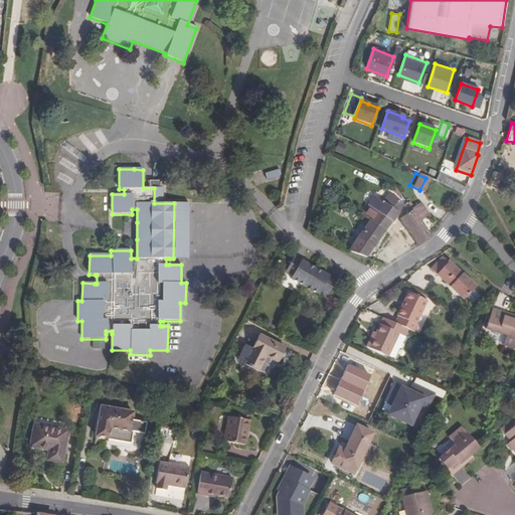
[(491,186),(496,187),(500,175),(495,173),(491,186)]
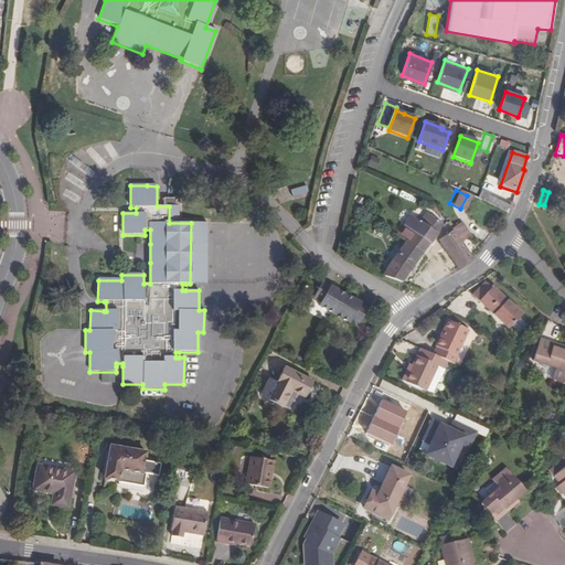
[(481,192),(478,200),(507,213),(512,204),(508,201),(507,205),(481,192)]
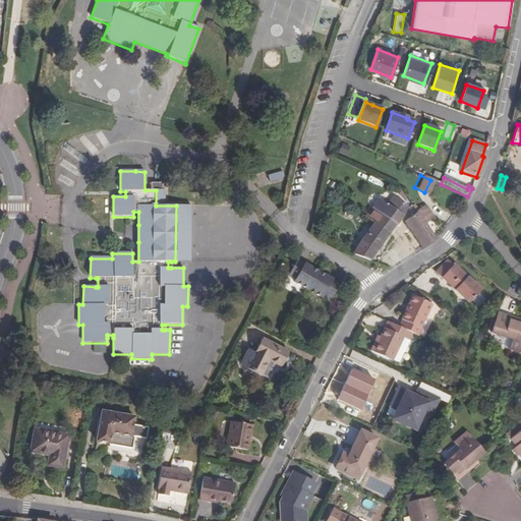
[(400,201),(394,210),(403,216),(409,208),(400,201)]
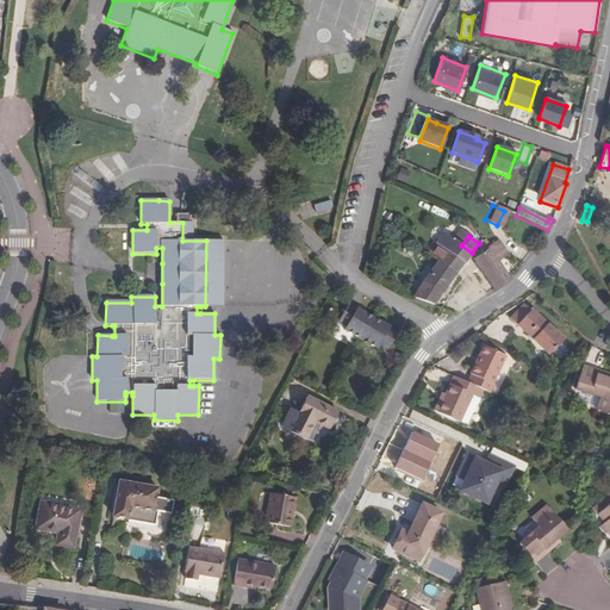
[(472,253),(461,246),(453,240),(448,247),(437,240),(427,255),(437,262),(455,274),(472,253)]
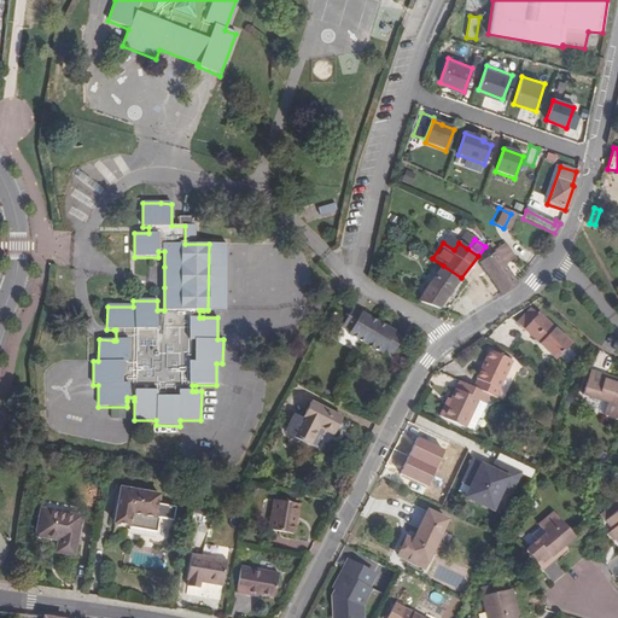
[(225,244),(209,244),(208,310),(225,312),(225,244)]
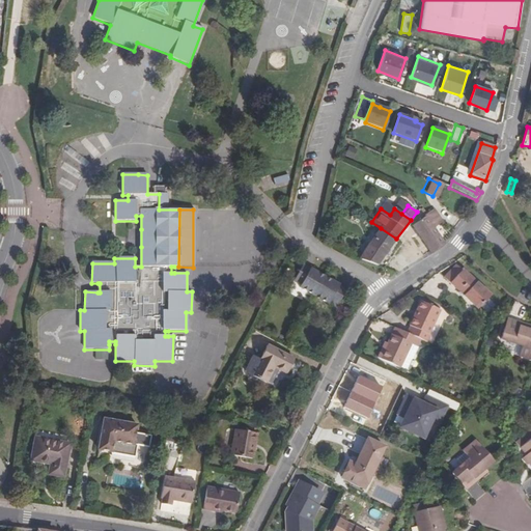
[(412,226),(429,253),(429,254),(445,245),(434,228),(442,223),(434,211),(424,216),(425,217),(412,226)]
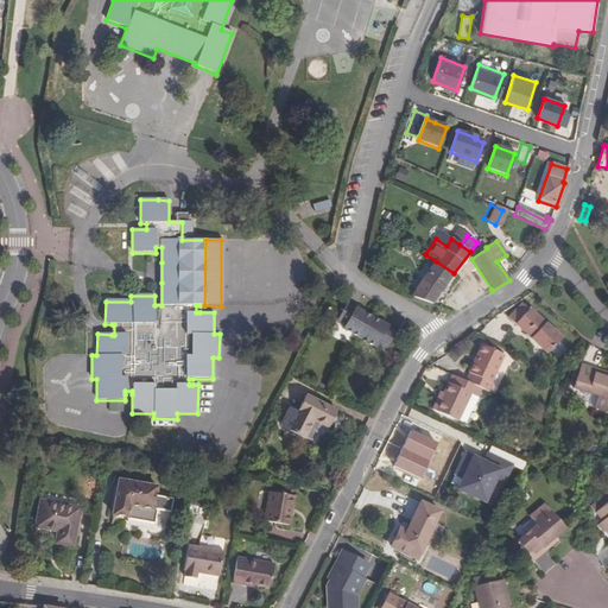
[(450,277),(454,273),(436,261),(424,277),(412,298),(431,304),(450,277)]
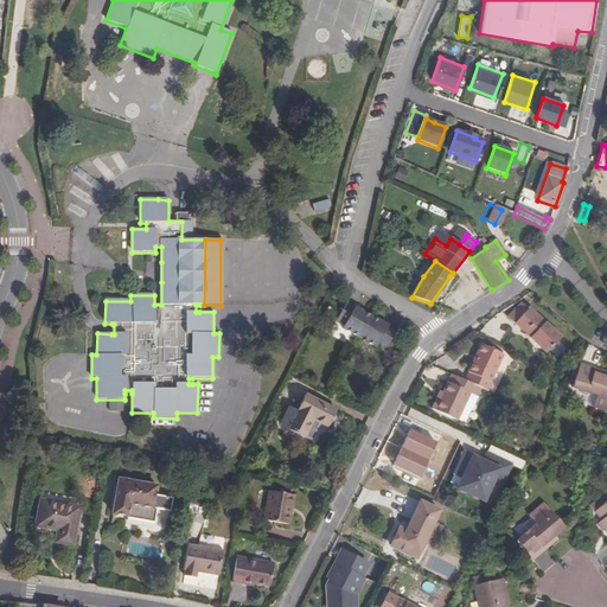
[(506,318),(513,323),(528,306),(521,301),(506,318)]
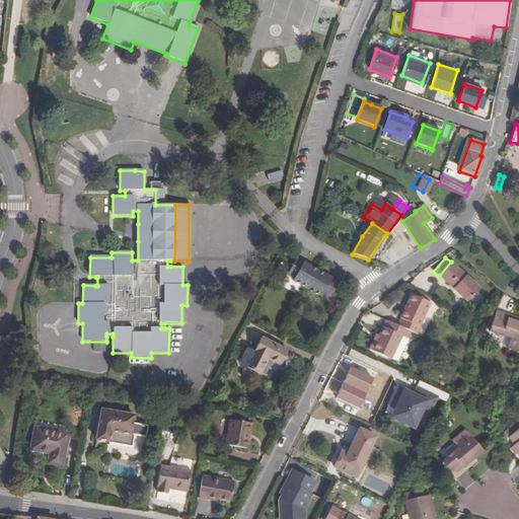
[(295,261),(293,266),(288,274),(295,278),(293,282),(307,290),(321,297),(323,294),(330,298),(332,294),(338,284),(330,280),(331,279),(303,264),(302,265),(295,261)]
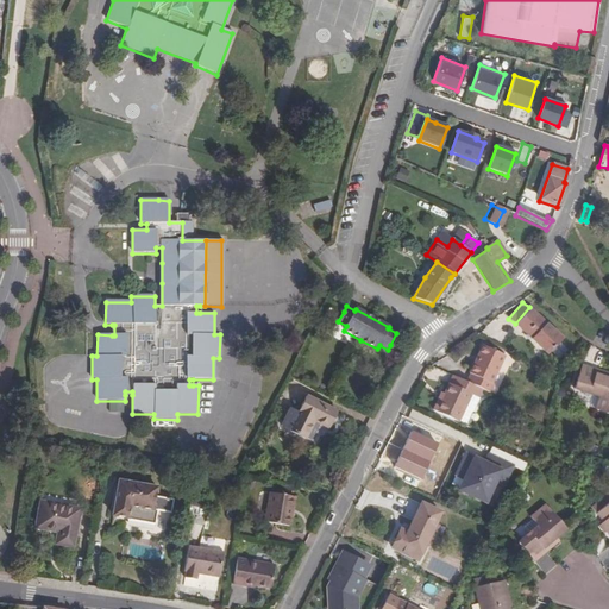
[(531,311),(516,326),(547,355),(562,339),(531,311)]
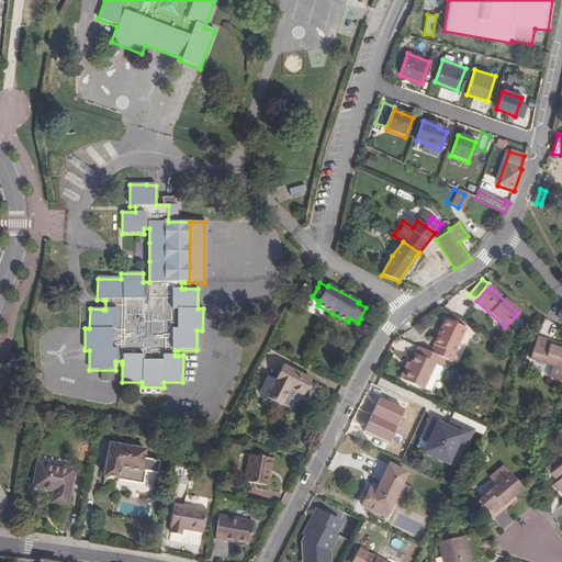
[(435,346),(430,353),(445,360),(451,362),(454,355),(453,355),(465,328),(446,319),(433,345),(435,346)]
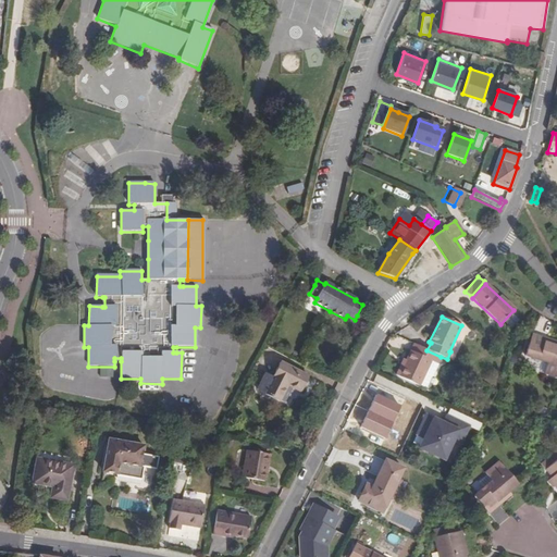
[(556,347),(554,346),(555,343),(532,335),(524,357),(546,364),(544,373),(556,378),(556,347)]
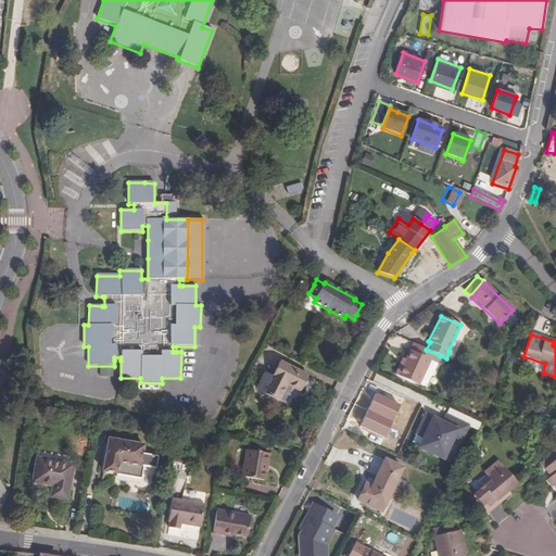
[(413,343),(405,361),(403,366),(400,366),(395,376),(417,386),(418,384),(429,362),(436,365),(440,356),(413,343)]
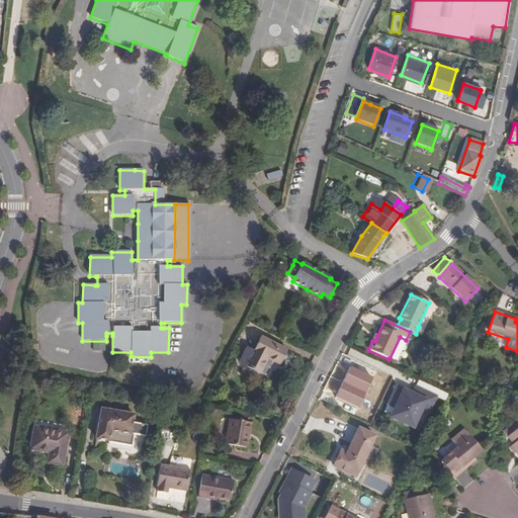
[(400,337),(390,358),(396,360),(401,352),(402,352),(408,340),(406,340),(400,337)]
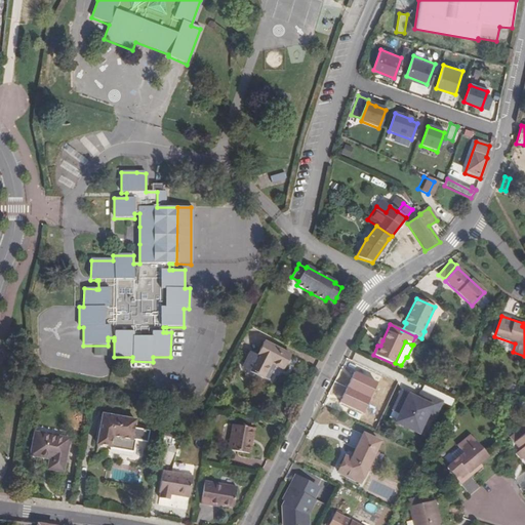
[(248,372),(264,379),(271,364),(283,370),(291,356),(264,342),(256,356),(255,359),(248,355),(241,368),(248,372)]
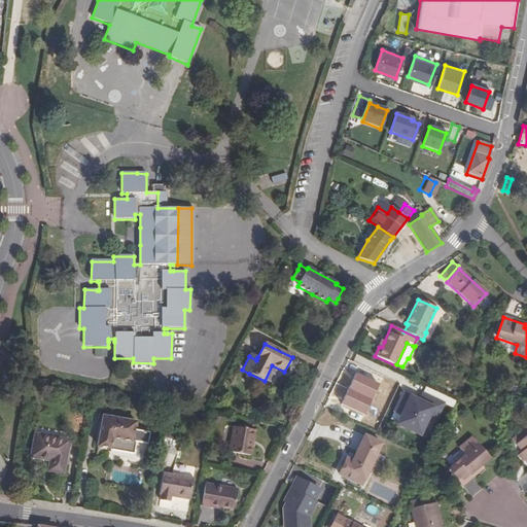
[(374,384),(371,391),(377,394),(381,385),(362,377),(361,378),(374,384)]
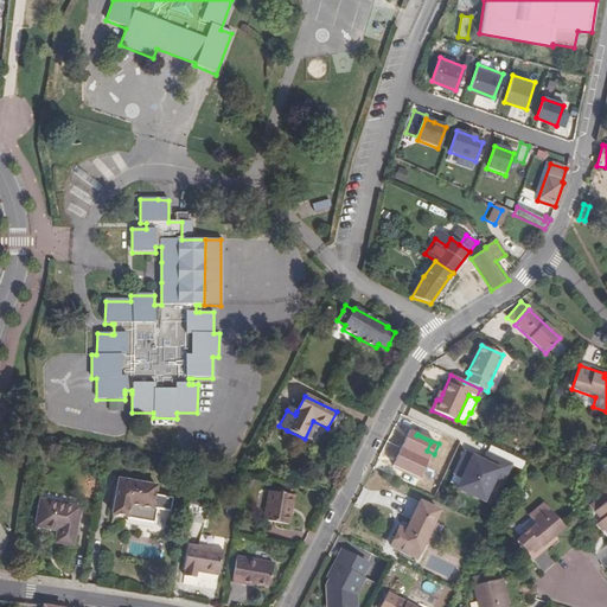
[(400,464),(417,470),(423,452),(406,446),(400,464)]
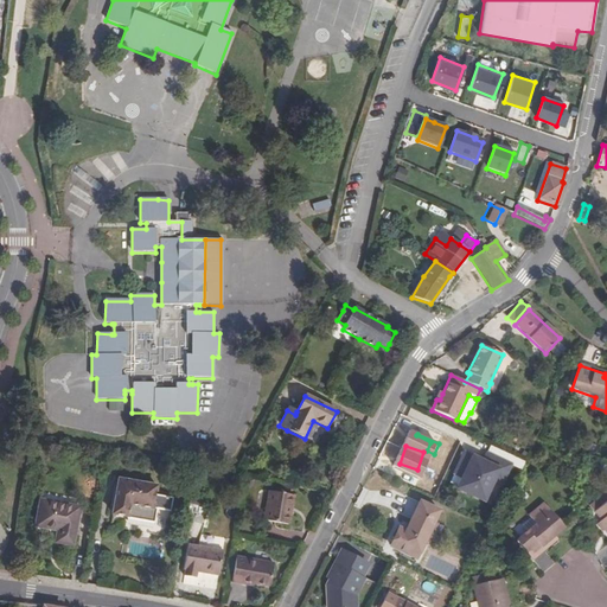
[(455,489),(486,503),(498,475),(506,479),(513,462),(487,451),(484,458),(472,452),(455,489)]
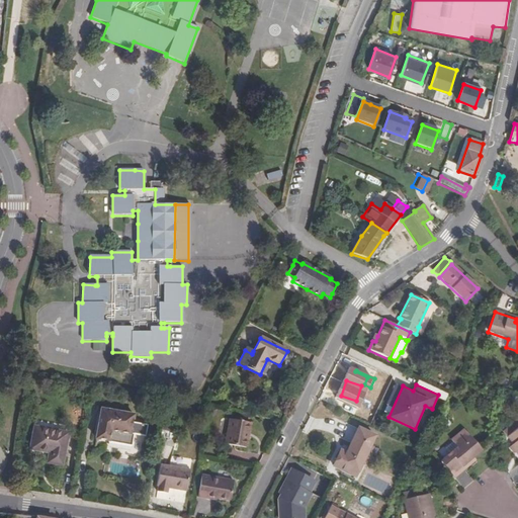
[(341,391),(329,385),(322,401),(334,407),(341,391)]
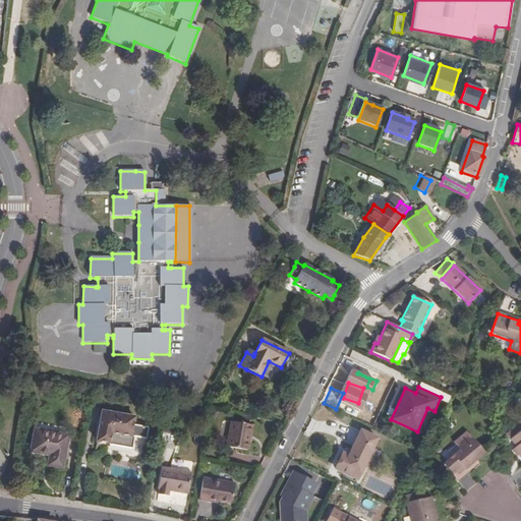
[(97,442),(108,444),(108,445),(132,449),(134,437),(131,436),(132,424),(134,417),(102,412),(97,442)]
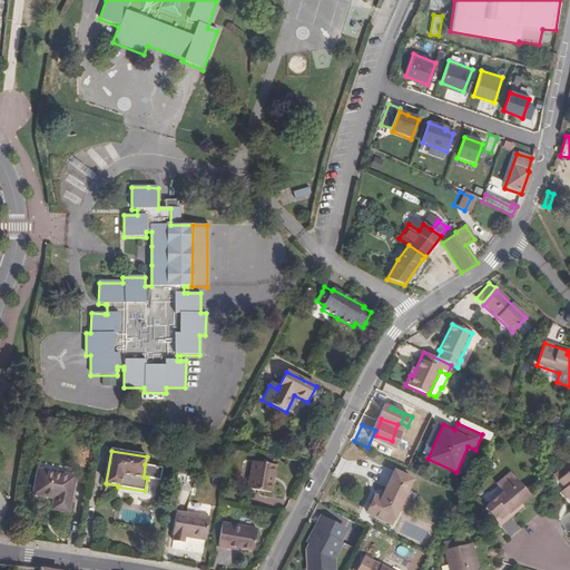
[(144,477),(147,478),(159,480),(161,468),(145,464),(144,477)]
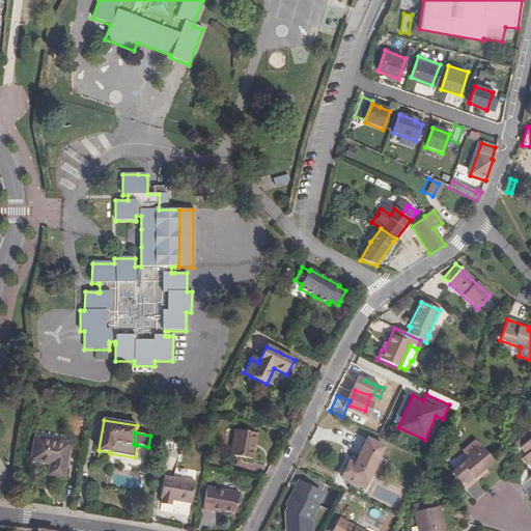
[(438,441),(429,437),(425,444),(429,446),(428,449),(431,451),(438,441)]
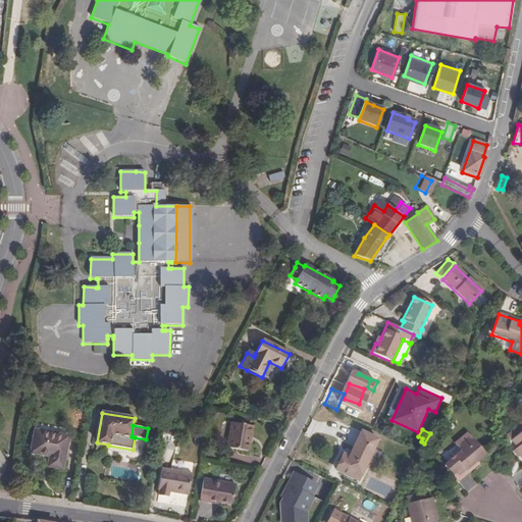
[(255,434),(233,430),(224,454),(245,459),(249,451),(248,450),(250,446),(251,446),(255,434)]
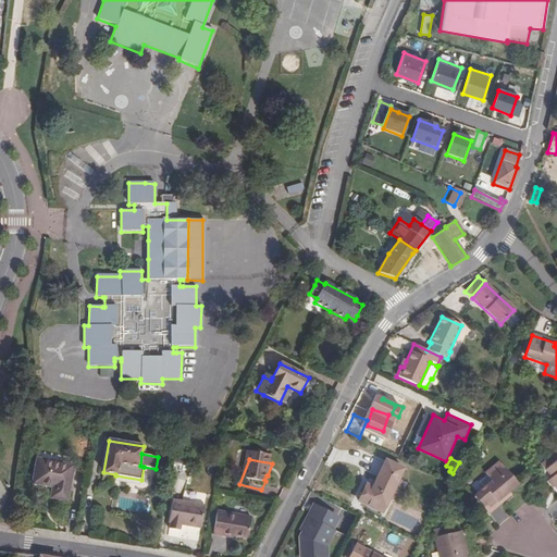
[(556,459),(544,470),(545,472),(556,461),(556,459)]
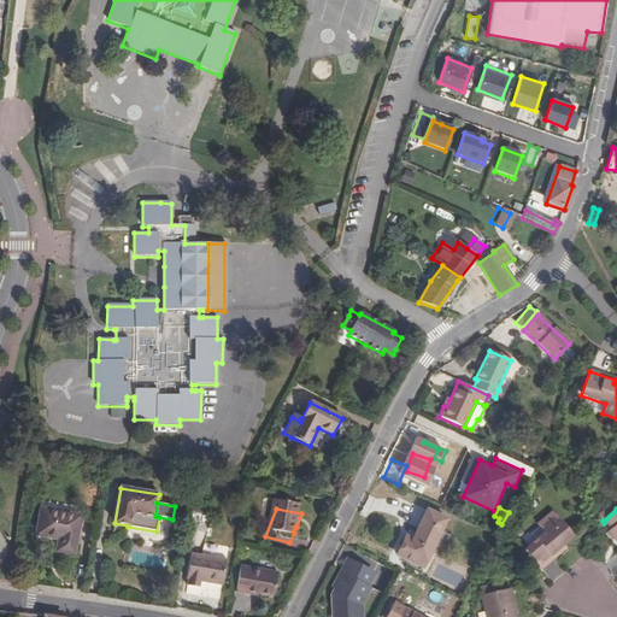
[(56,552),(74,556),(81,517),(41,510),(36,535),(58,540),(56,552)]
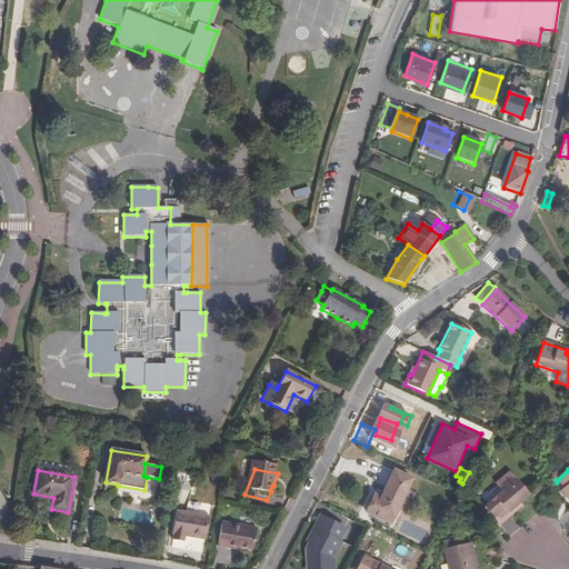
[(397,509),(406,489),(411,479),(393,470),(380,499),(373,496),(366,512),(371,515),(389,523),(390,523),(397,509)]
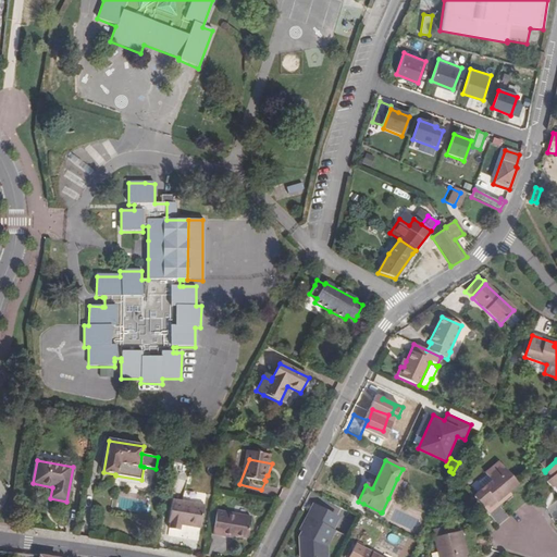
[(556,461),(545,472),(551,478),(547,481),(554,487),(556,492),(556,461)]
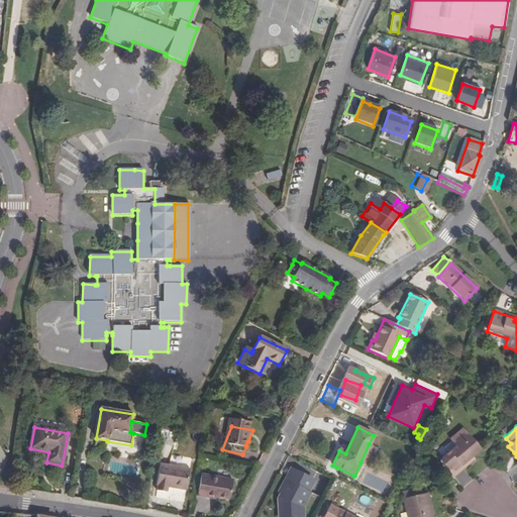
[(468,459),(472,456),(479,450),(461,429),(450,439),(456,446),(439,460),(452,477),(470,462),(468,459)]
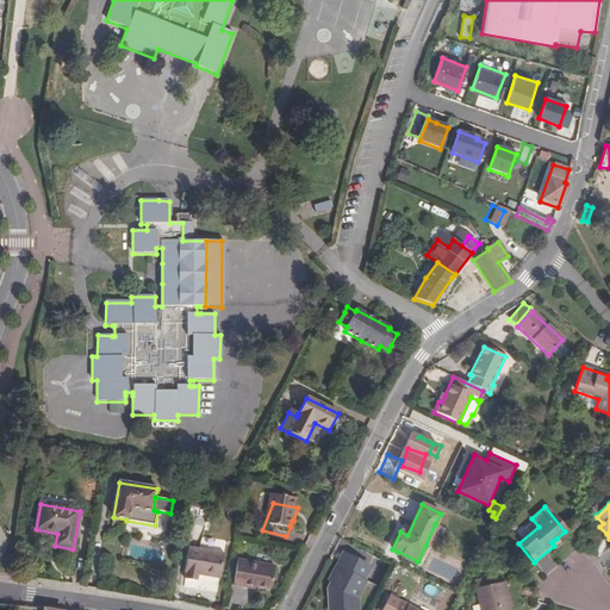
[(187,585),(199,586),(200,582),(221,585),(225,560),(192,554),(187,578),(188,579),(187,585)]
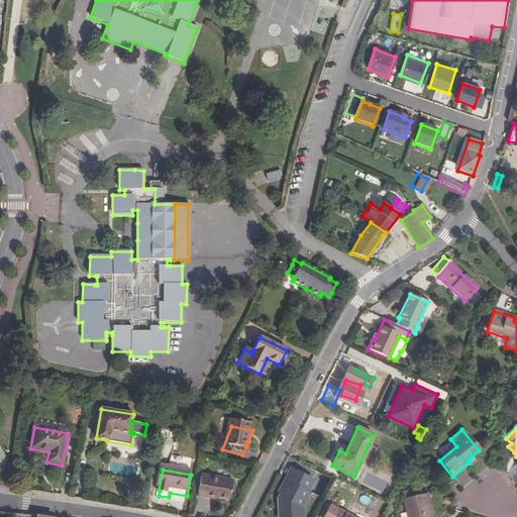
[(280,473),(281,516),(308,516),(307,472),(280,473)]
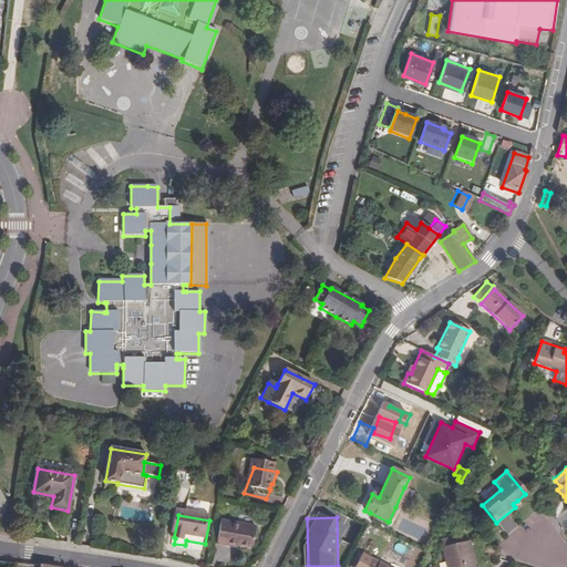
[(220,518),(216,544),(251,549),(256,524),(220,518)]
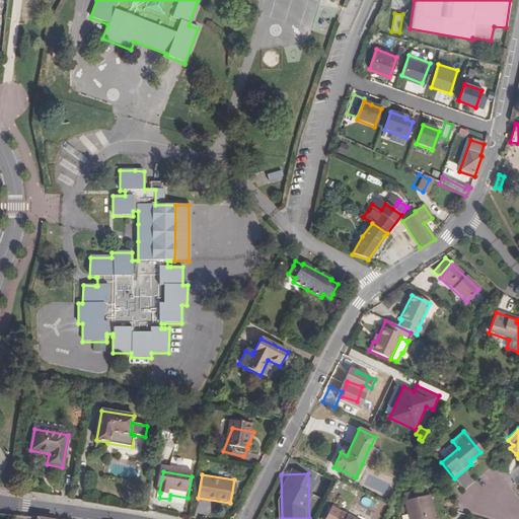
[(430,518),(430,514),(433,513),(429,498),(403,503),(406,518),(430,518)]
